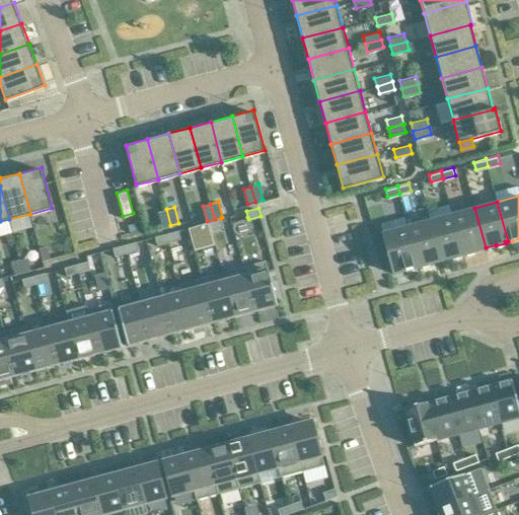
[(486,247),(474,208),(452,214),(463,253),(466,252),(466,253),(475,251),(475,249),(486,247)]
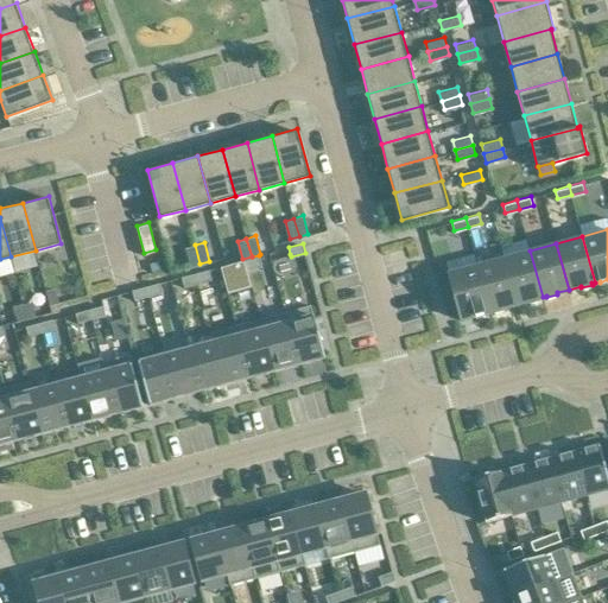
[(200,264),(195,245),(185,247),(190,266),(200,264)]
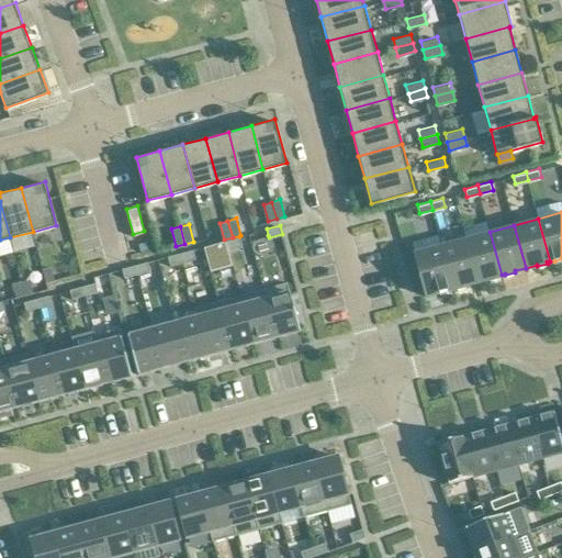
[(502,275),(490,232),(465,238),(478,280),(489,278),(489,279),(499,276),(498,275),(502,275)]
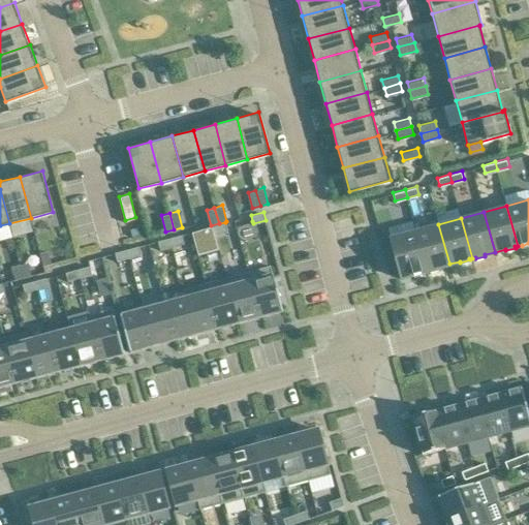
[(227,230),(225,222),(213,225),(216,234),(227,230)]
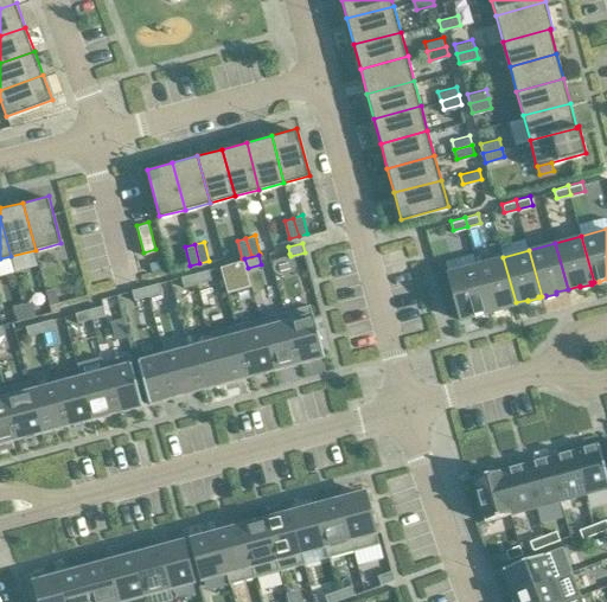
[(516,302),(503,257),(477,264),(490,309),(493,309),(493,311),(504,307),(504,306),(516,302)]
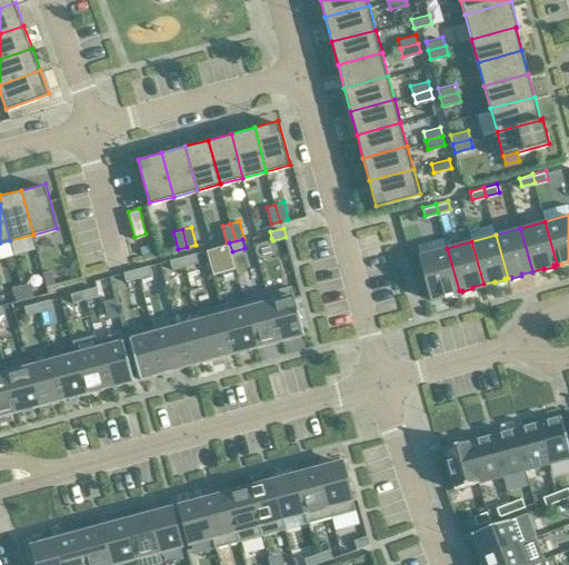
[(233,256),(232,251),(229,243),(212,247),(216,260),(233,256)]
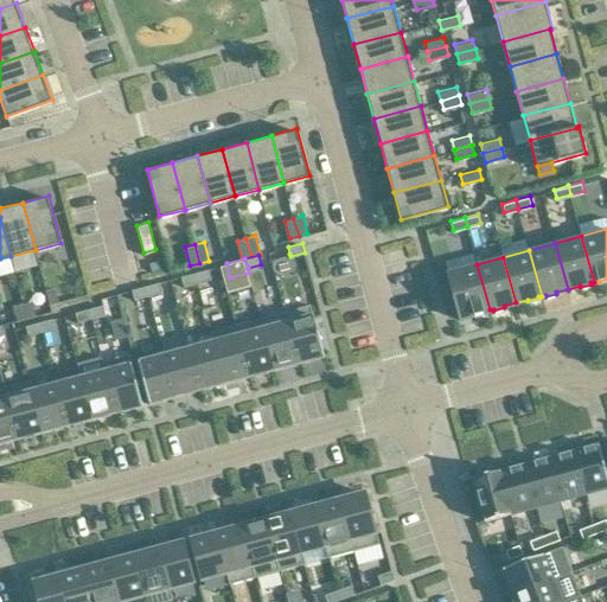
[(490,309),(477,264),(449,273),(461,318),(474,314),(474,315),(485,313),(485,311),(490,309)]
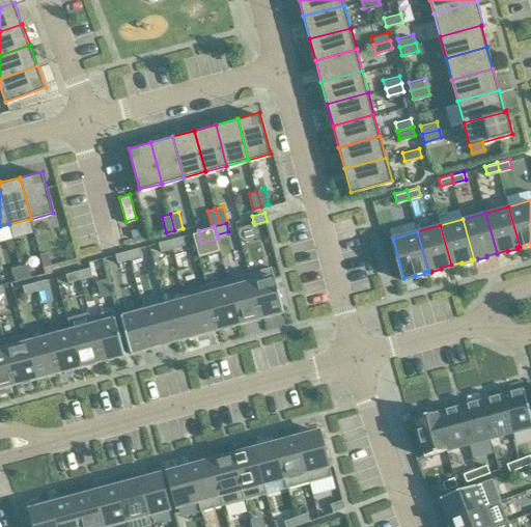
[(185,243),(183,234),(171,238),(173,246),(185,243)]
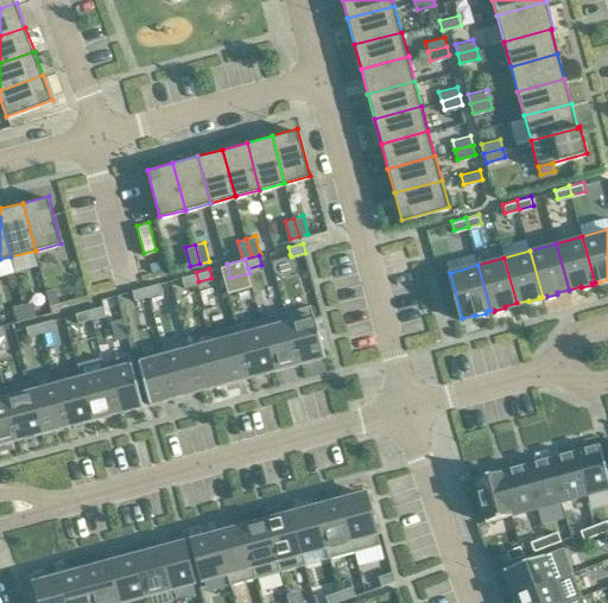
[(198,281),(196,272),(182,275),(184,285),(198,281)]
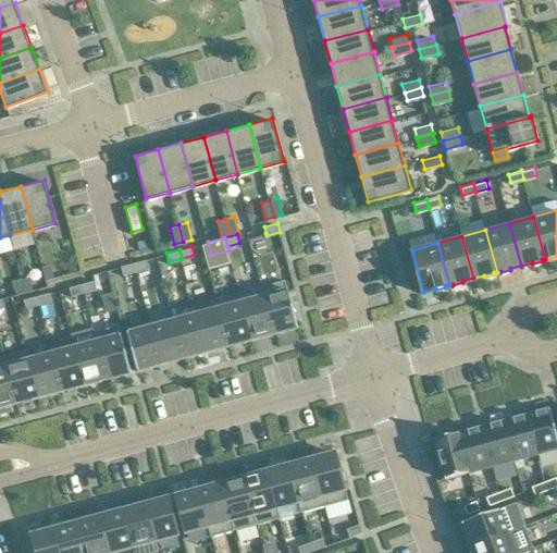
[(149,267),(146,258),(134,261),(136,270),(149,267)]
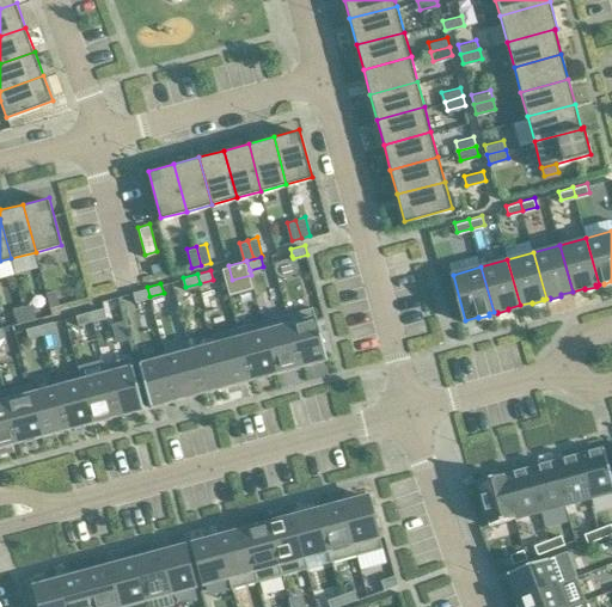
[(150,296),(147,287),(133,290),(135,300),(150,296)]
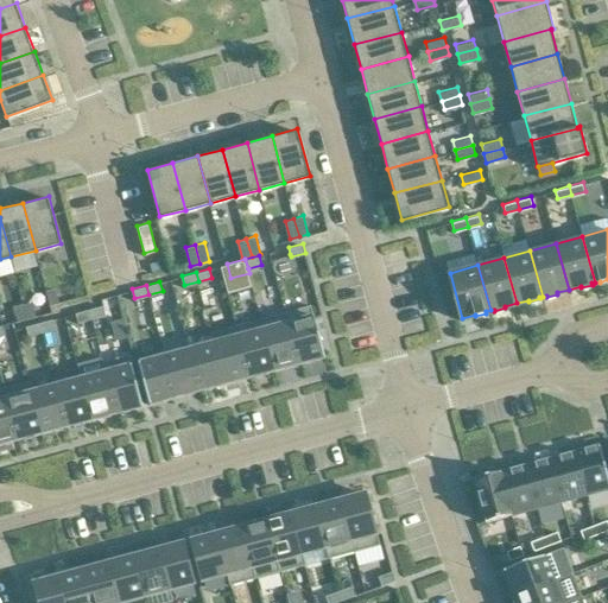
[(59,300),(56,287),(46,290),(50,303),(59,300)]
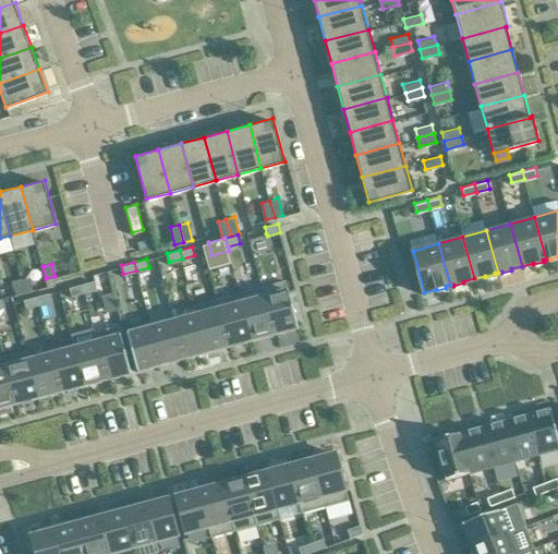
[(29,276),(21,279),(24,291),(33,289),(29,276)]
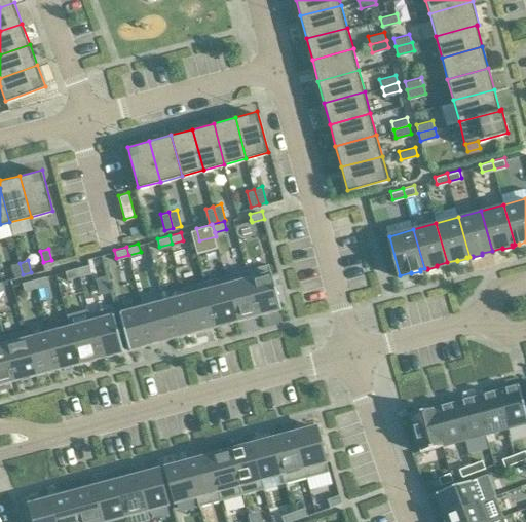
[(259,313),(282,307),(269,262),(247,268),(259,313)]
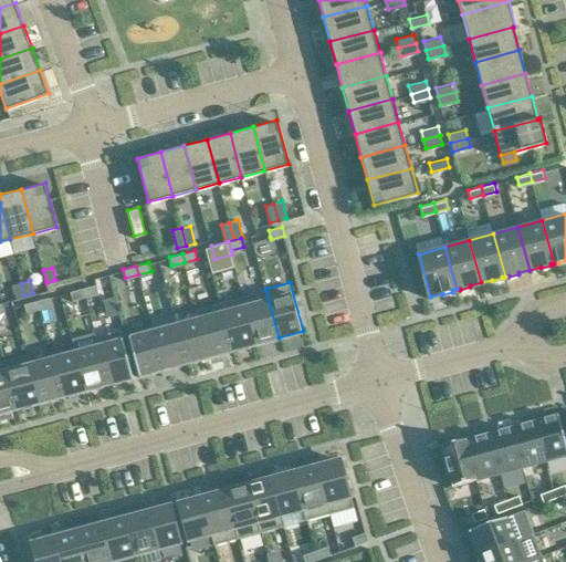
[(24,295),(21,283),(12,285),(16,298),(24,295)]
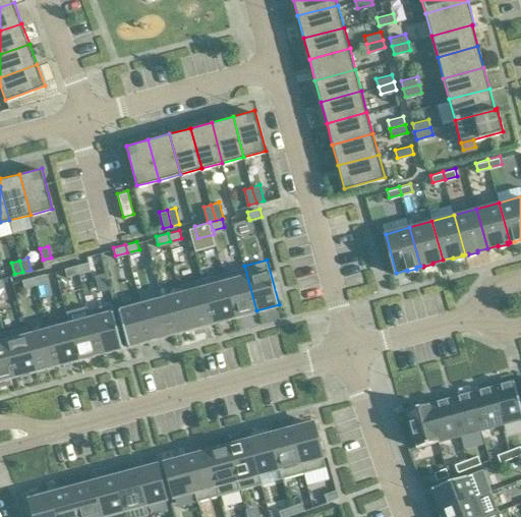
[(91,269),(89,261),(76,264),(78,272),(91,269)]
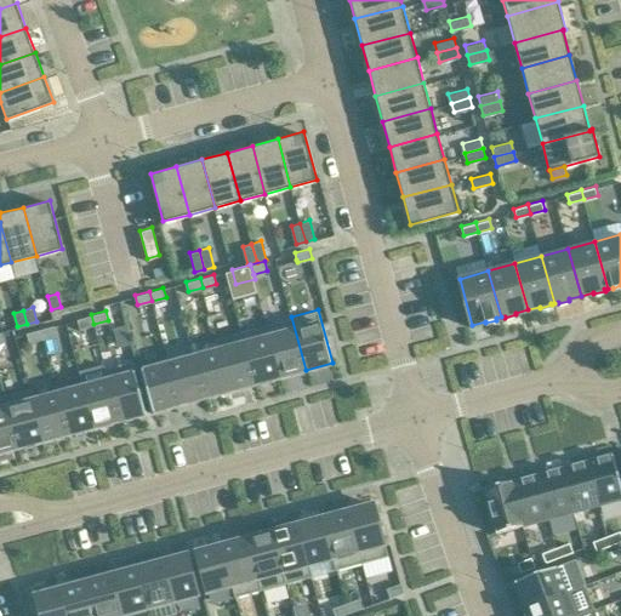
[(93,324),(91,314),(78,318),(80,328),(93,324)]
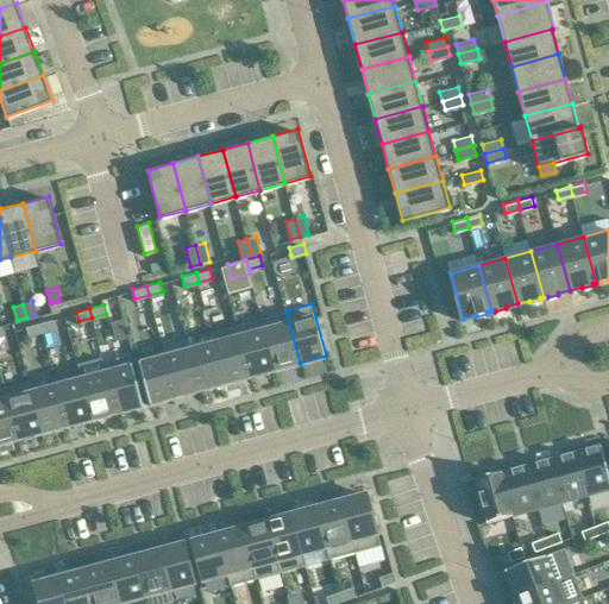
[(300,363),(286,310),(262,318),(275,369),(300,363)]
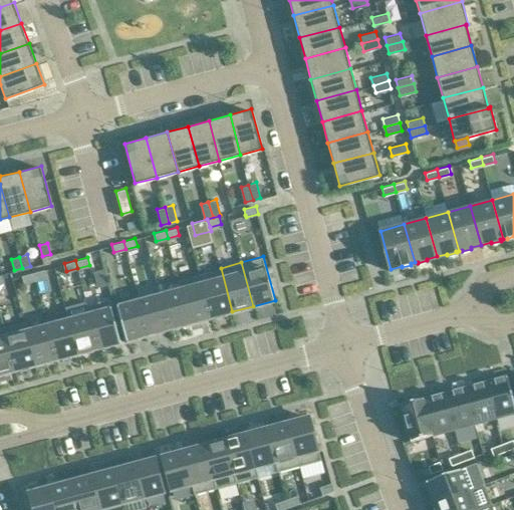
[(47,276),(45,268),(34,271),(36,279),(47,276)]
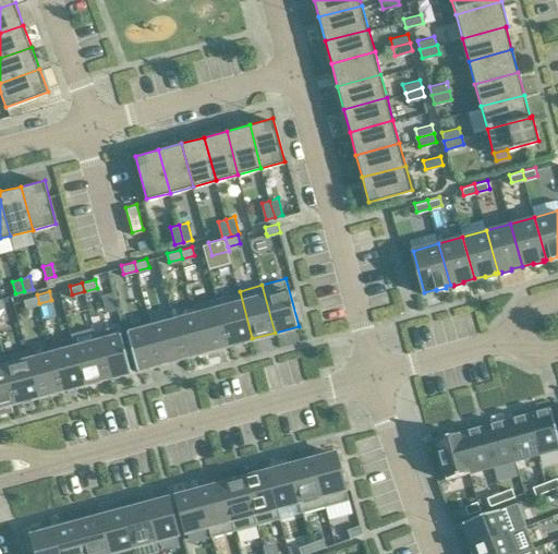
[(252,338),(240,291),(217,298),(229,345),(252,338)]
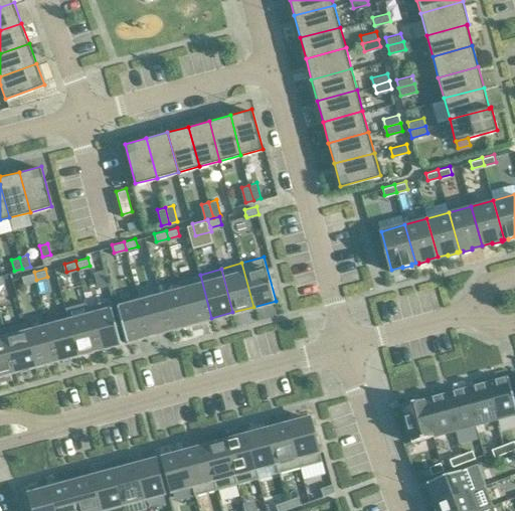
[(36,280),(34,272),(22,276),(24,284),(36,280)]
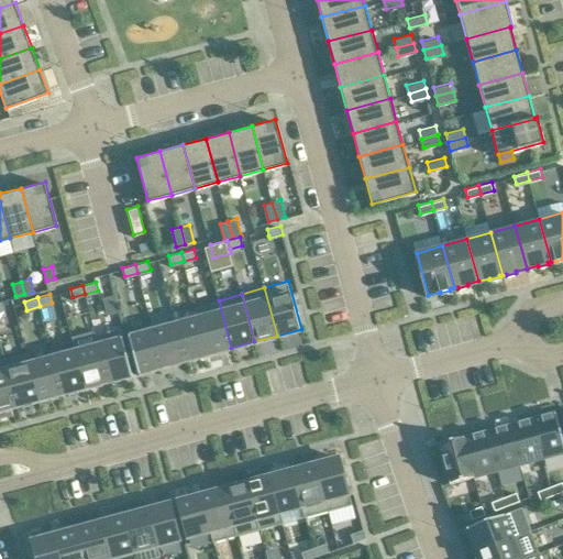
[(231,348),(219,300),(195,306),(198,317),(198,316),(209,353),(231,348)]
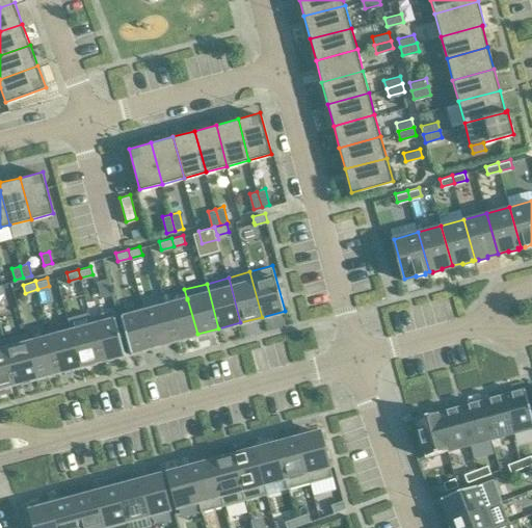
[(197,334),(187,298),(187,299),(165,305),(176,340),(197,334)]
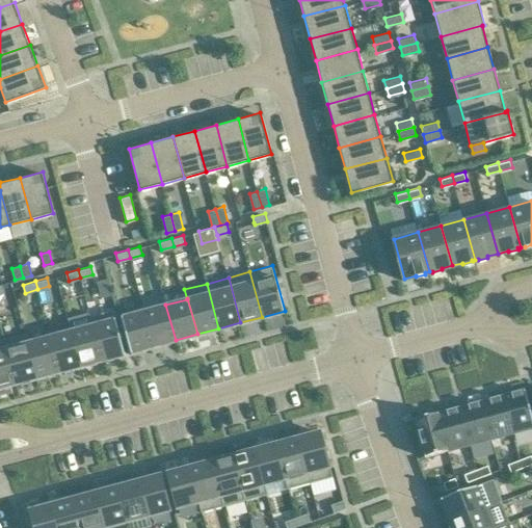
[(176,340),(165,305),(145,310),(144,311),(154,346),(176,340)]
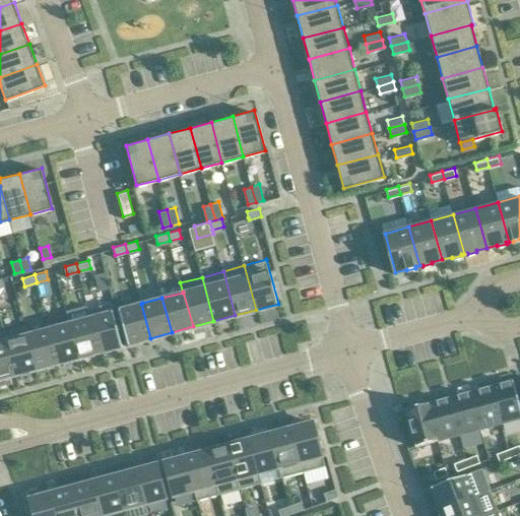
[(150,338),(141,304),(142,303),(140,299),(118,305),(128,344),(150,338)]
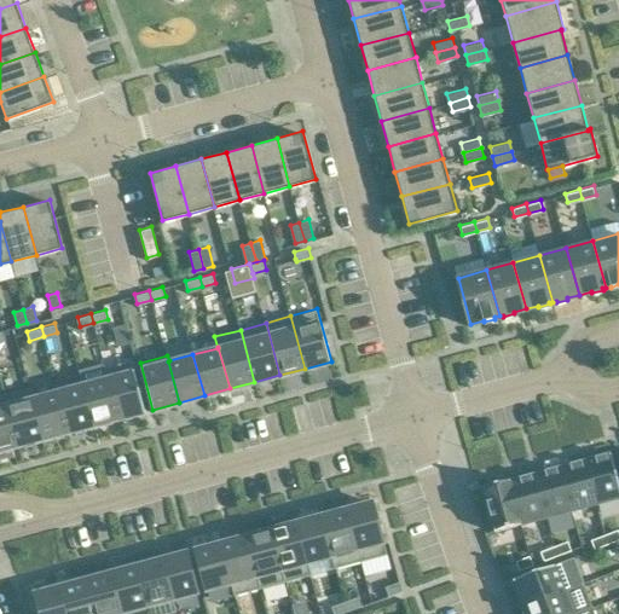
[(145,411),(132,359),(104,366),(105,372),(106,371),(120,418),(145,411)]
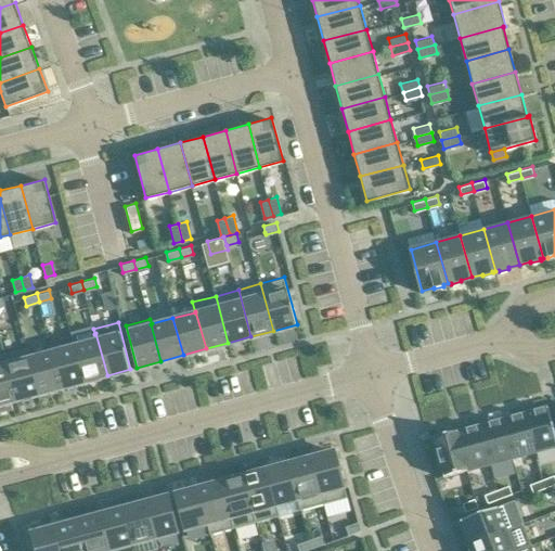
[(107,375),(95,333),(94,334),(73,340),(85,382),(107,375)]
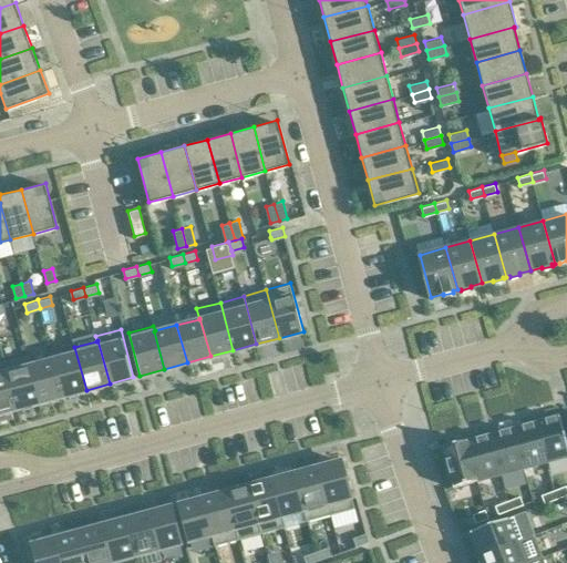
[(86,390),(74,347),(51,354),(52,358),(53,358),(63,396),(86,390)]
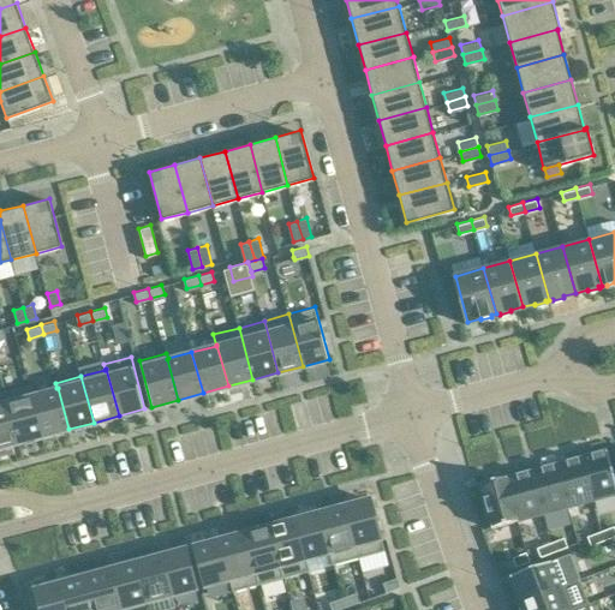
[(43,436),(33,395),(34,394),(30,383),(4,390),(18,443),(43,436)]
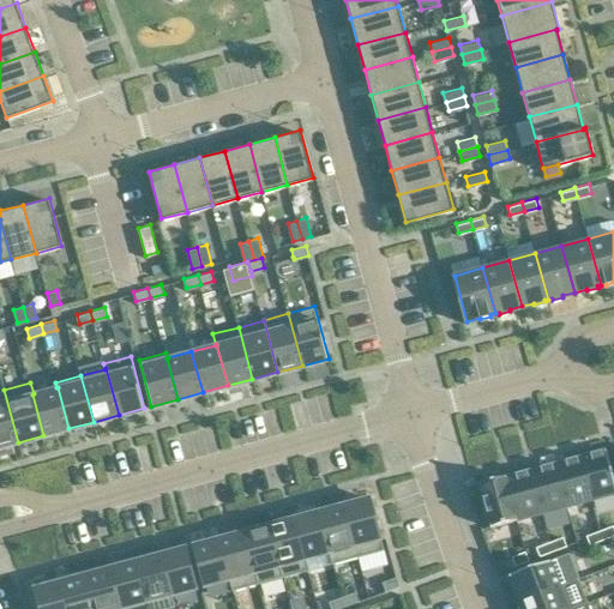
[(68,428),(58,387),(56,387),(34,393),(32,395),(43,435),(68,428)]
